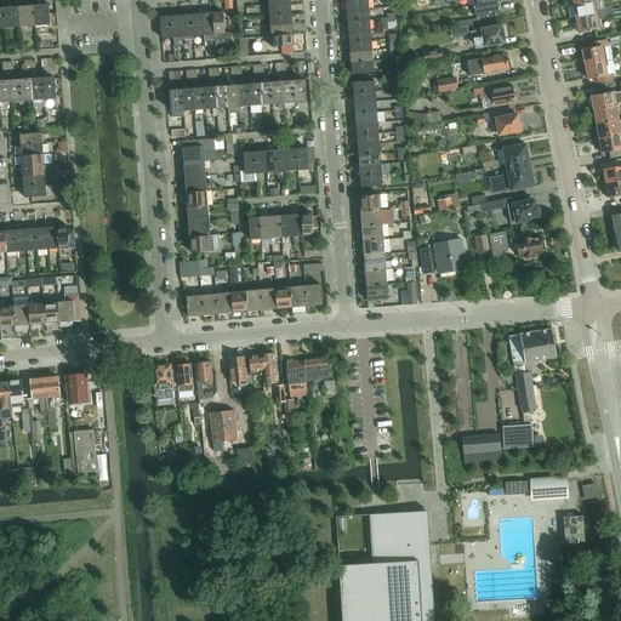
[(233,10),(232,0),(223,0),(226,11),(233,10)]
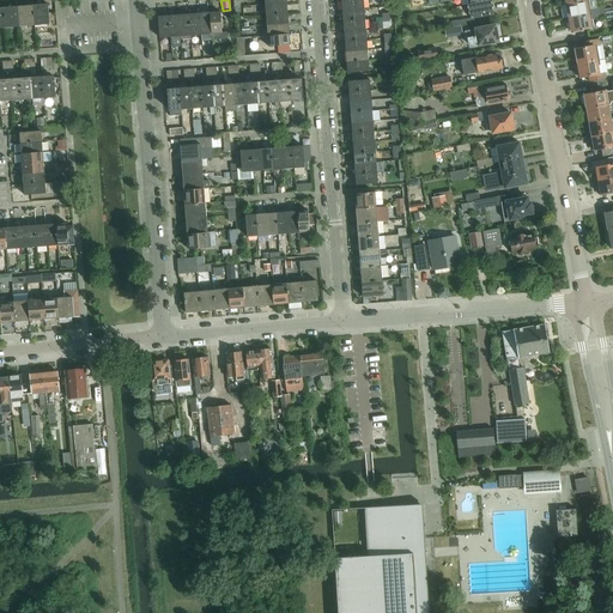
[(364,11),(363,0),(353,0),(343,1),(344,12),(364,11)]
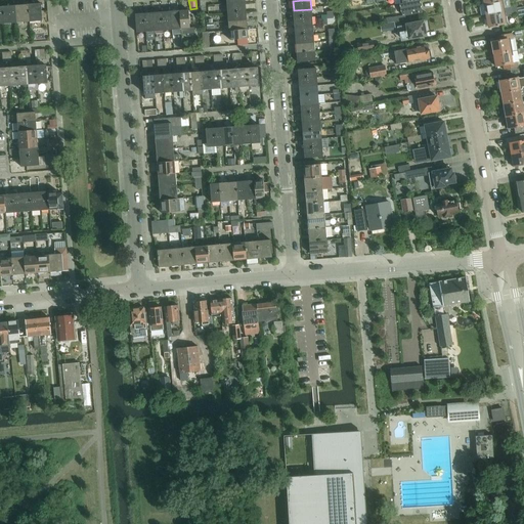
[(509,0),(506,0),(503,0),(484,4),(484,5),(484,6),(484,10),(486,11),(486,15),(505,12),(505,8),(511,7),(509,0)]
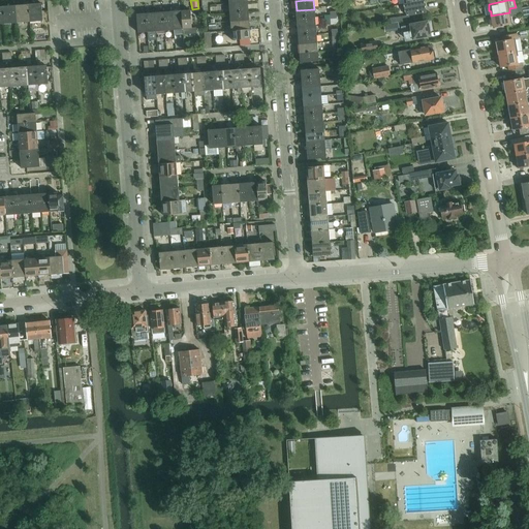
[(425,12),(425,8),(426,6),(426,1),(404,5),(406,16),(406,17),(409,16),(425,12)]
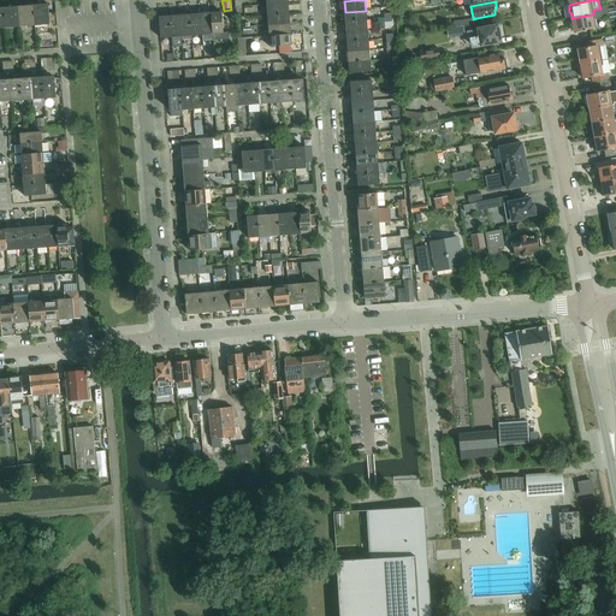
[(51,25),(48,5),(34,6),(35,27),(51,25)]
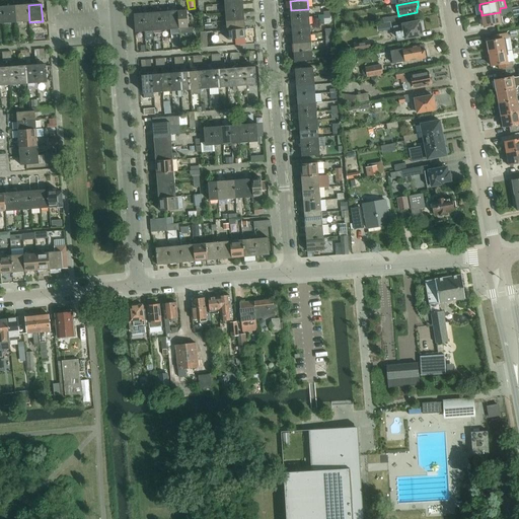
[(243,12),(243,4),(225,5),(225,13),(243,12)]
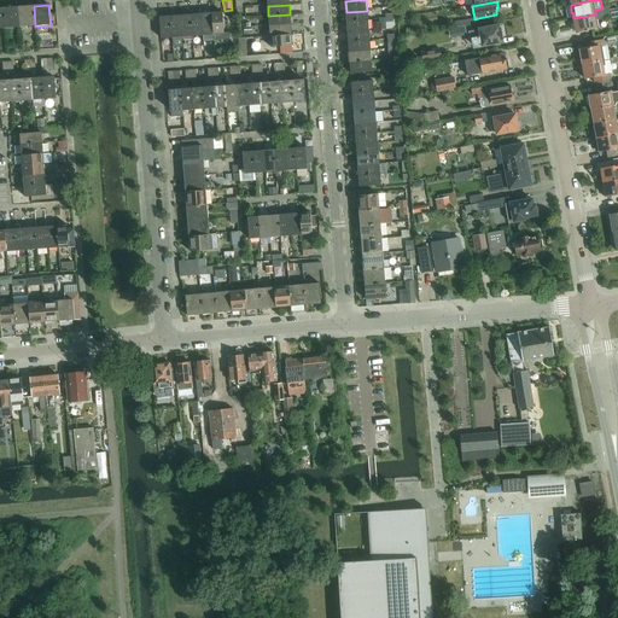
[(35,27),(34,6),(19,7),(21,28),(35,27)]
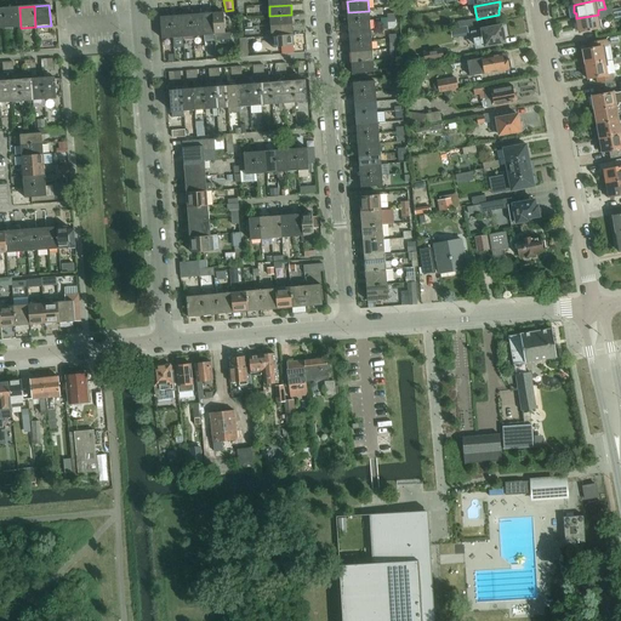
[(21,28),(20,7),(4,9),(6,29),(21,28)]
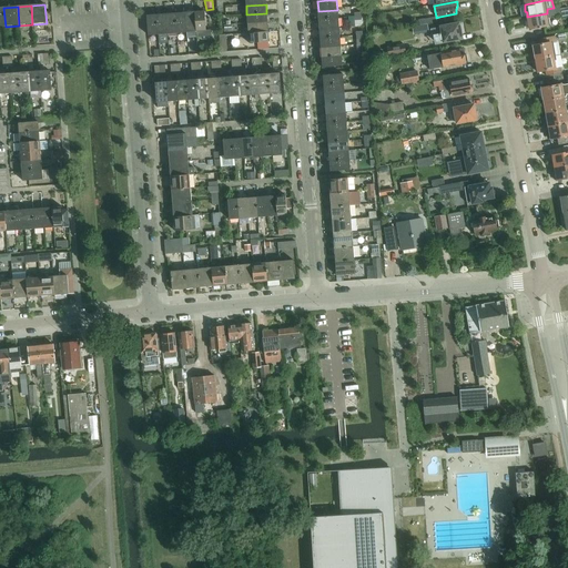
[(338,19),(337,10),(318,11),(318,20),(338,19)]
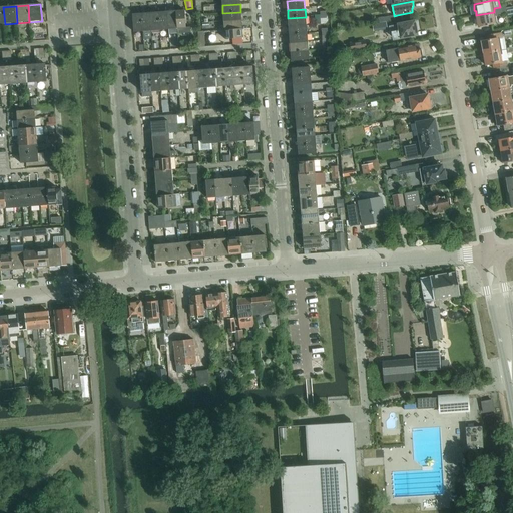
[(186,28),(184,10),(175,11),(176,29),(177,29),(177,34),(190,33),(190,27),(186,28)]
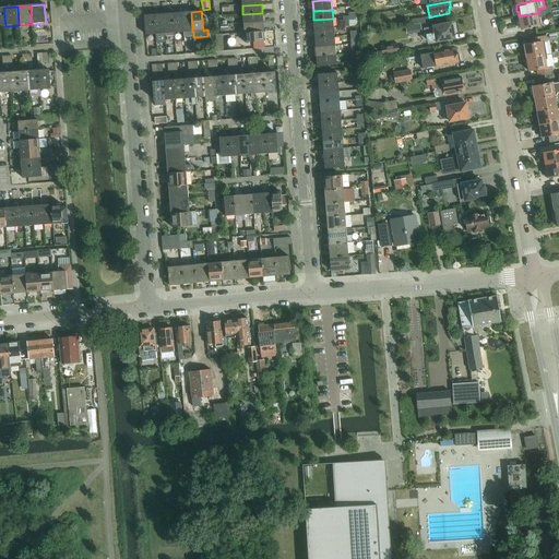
[(192,32),(191,12),(181,13),(182,33),(192,32)]
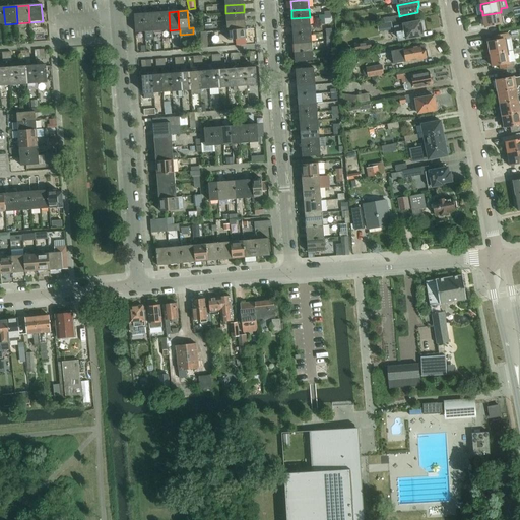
[(161,30),(159,12),(151,13),(152,31),(161,30)]
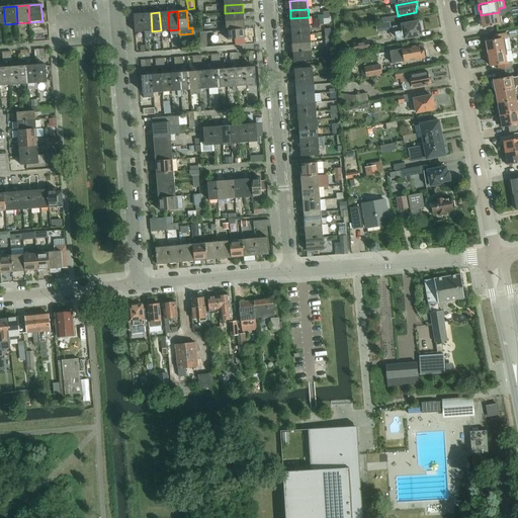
[(169,30),(168,12),(159,12),(161,30),(169,30)]
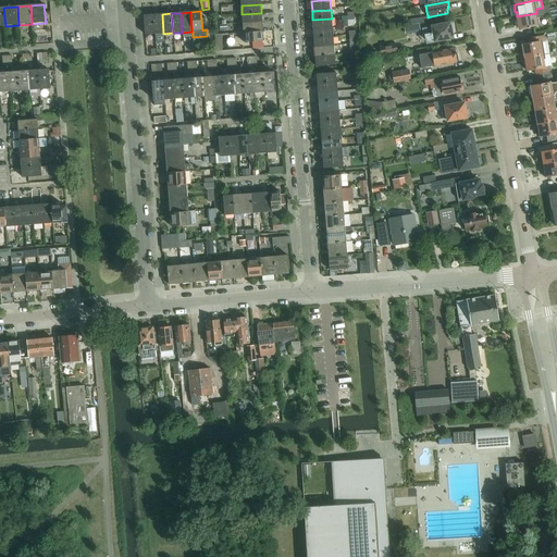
[(262,22),(261,13),(242,14),(243,24),(262,22)]
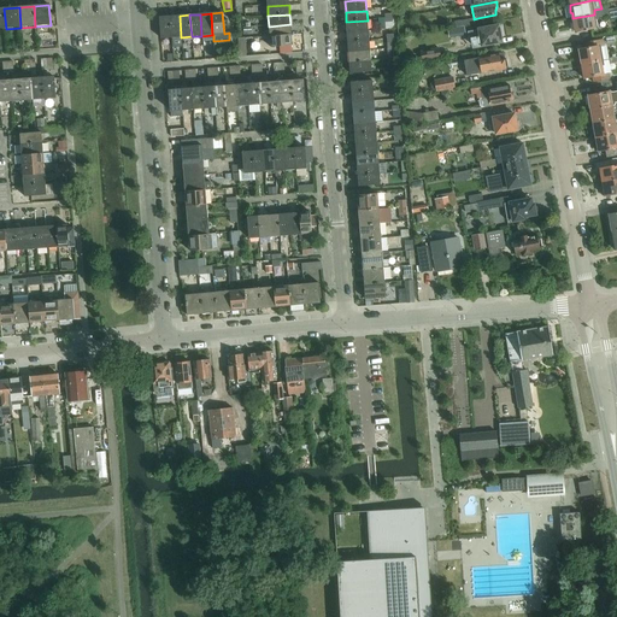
[(598,29),(594,15),(573,18),(574,24),(574,25),(574,31),(576,31),(576,33),(598,29)]
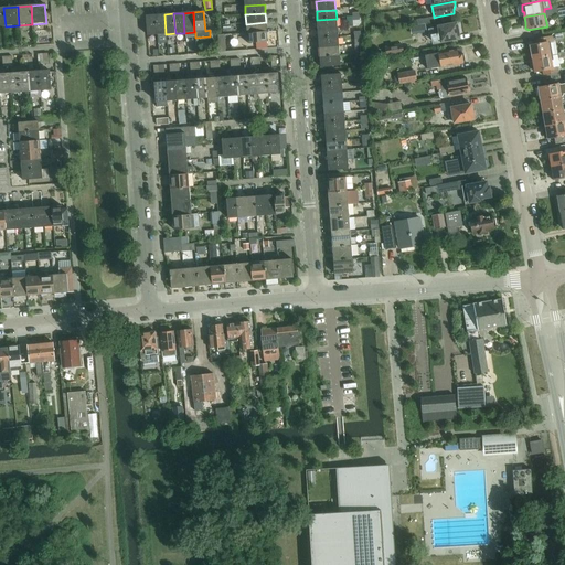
[(166,34),(164,14),(156,16),(157,35),(166,34)]
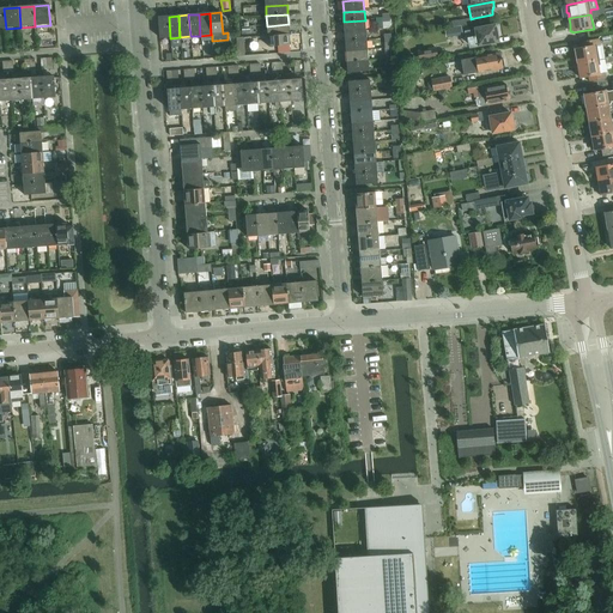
[(170,38),(169,17),(158,17),(161,38),(170,38)]
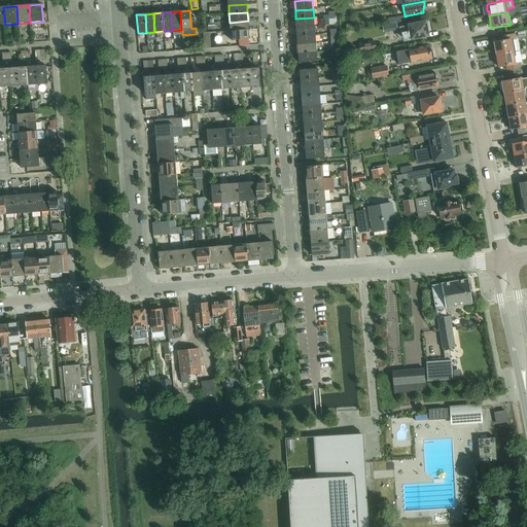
[(409,21),(408,16),(408,15),(405,16),(405,15),(389,19),(390,24),(409,21)]
